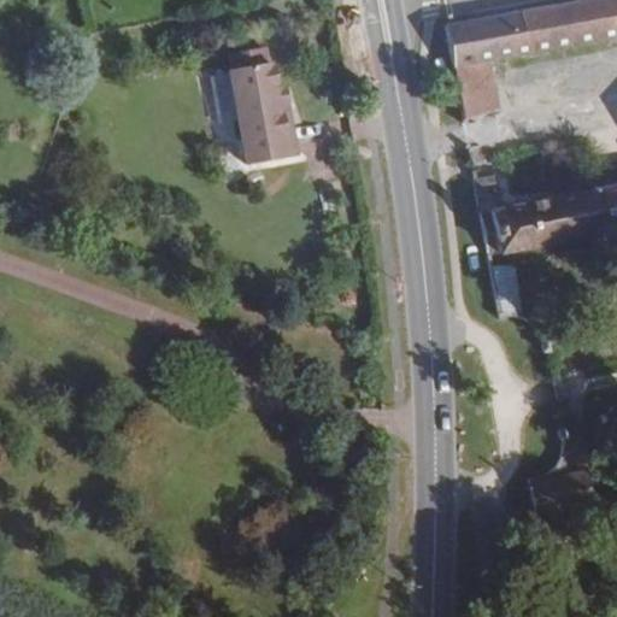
[(616,0),(580,0),(542,6),(519,11),(447,24),(465,121),(491,112),(481,63),(616,39),(616,187),(503,210),(495,177),(476,181),(489,257),(511,252),(616,230),(616,0)]
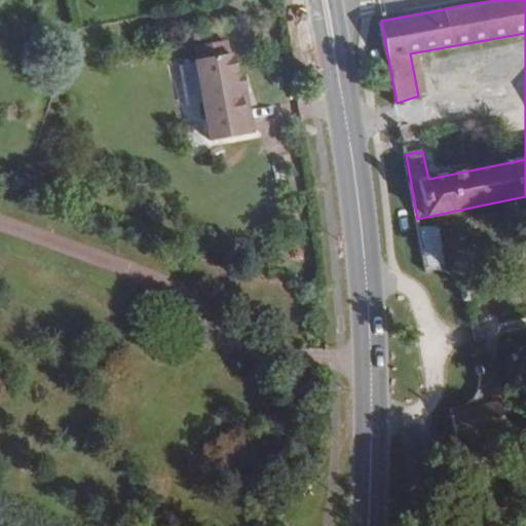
[(248,107),(238,108),(232,72),(234,72),(232,58),(230,58),(229,54),(195,61),(210,141),(253,134),(248,107)]
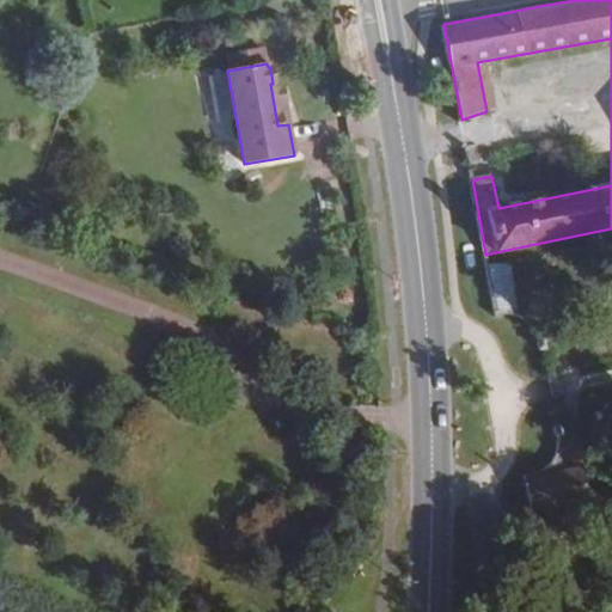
[(514,318),(520,318),(507,250),(485,255),(497,319),(508,317),(514,318)]
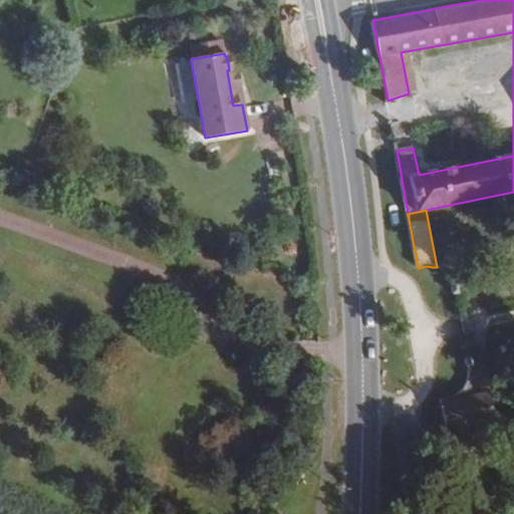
[(459,295),(458,286),(451,288),(453,296),(459,295)]
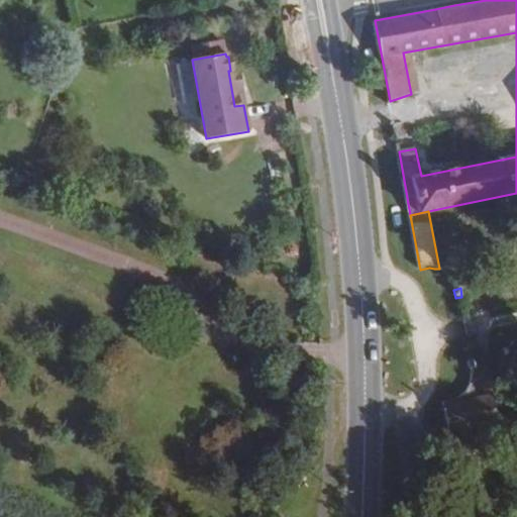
[(491,396),(445,404),(450,433),(496,425),(491,396)]
